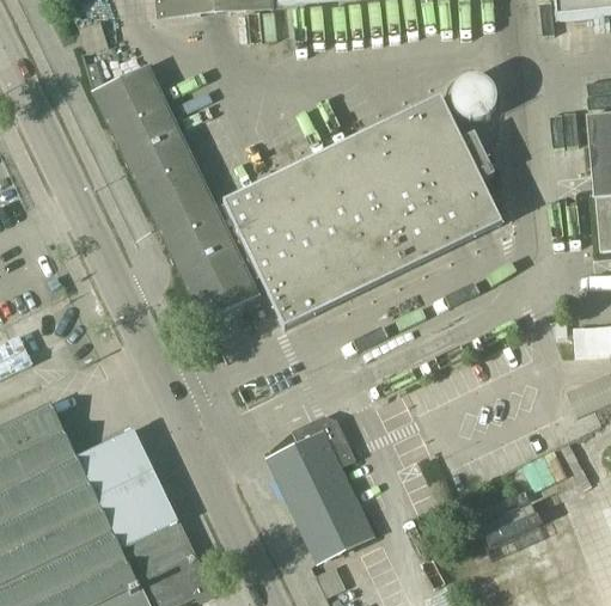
[(154,0),(157,17),(270,6),(270,0),(154,0)]
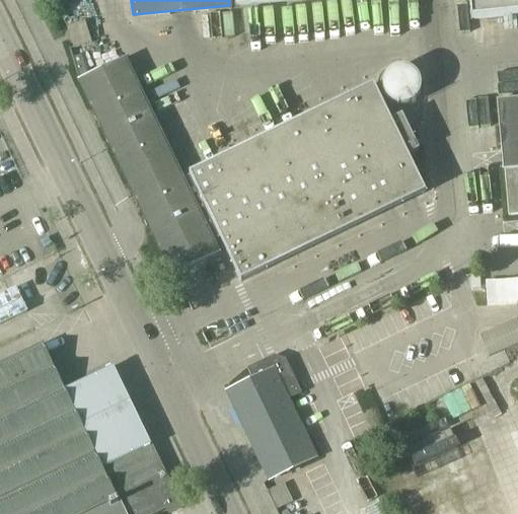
[(468,0),(470,15),(517,10),(517,0),(468,0)]
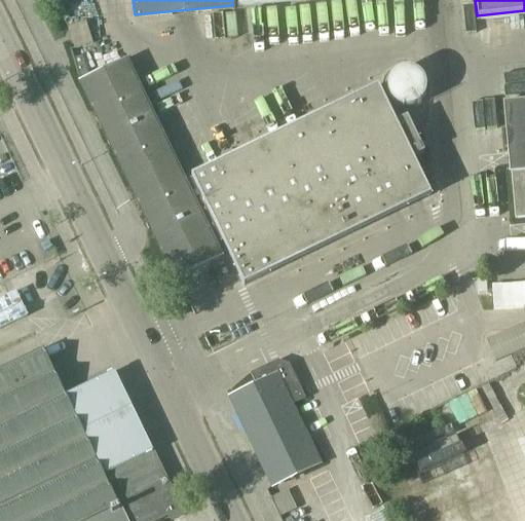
[(68,22),(75,43),(92,37),(85,15),(68,22)]
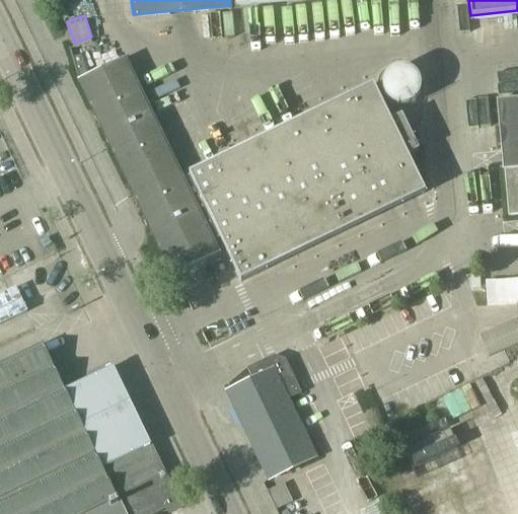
[(80,52),(71,54),(78,78),(171,271),(173,270),(217,249),(124,56),(87,73),(80,52)]
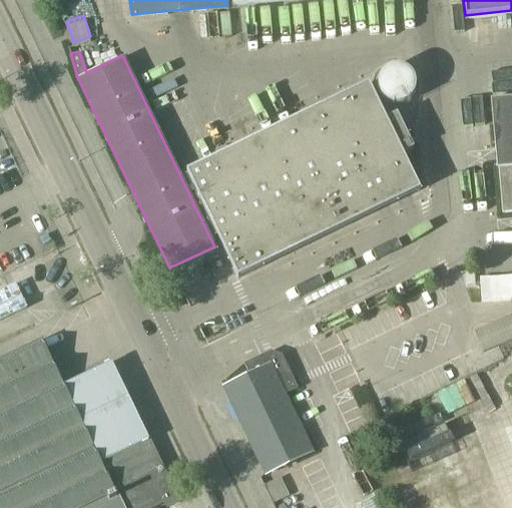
[(355,215),(417,185),(400,149),(412,144),(395,109),(393,110),(384,115),(367,80),(356,85),(185,167),(236,274),(355,215)]
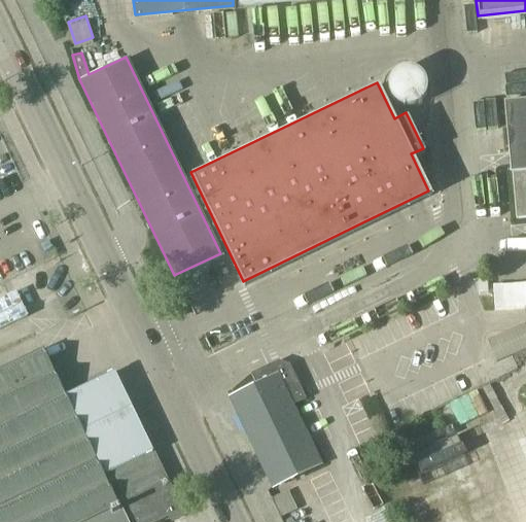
[(525,96),(504,99),(511,169),(512,169),(516,214),(525,213),(525,96)]
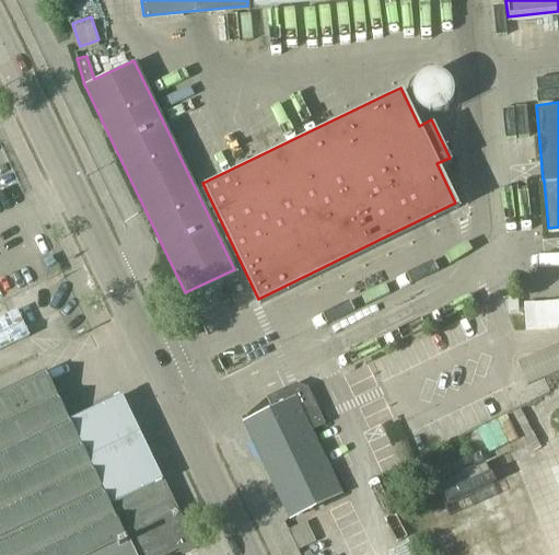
[(14,305),(0,312),(0,344),(27,331),(14,305)]
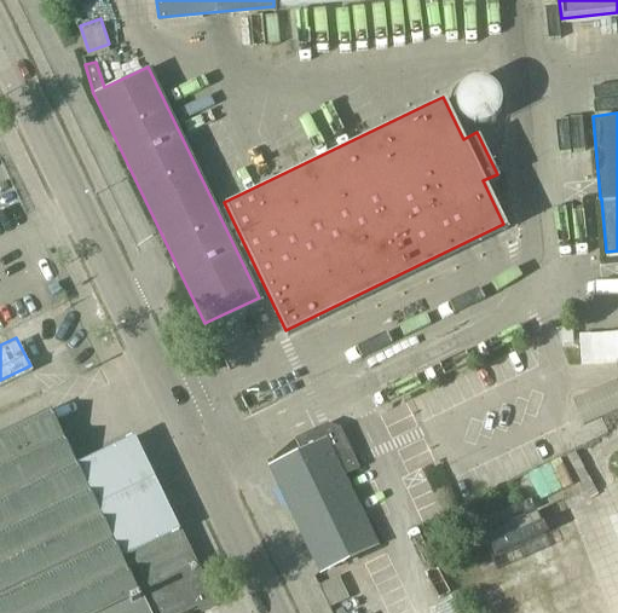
[(48,405),(0,428),(0,612),(173,612),(198,602),(202,607),(215,601),(177,525),(121,551),(82,473),(78,462),(48,405)]
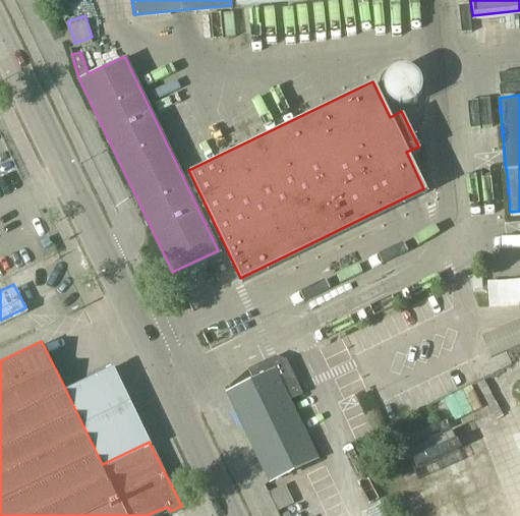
[(316,455),(289,397),(301,391),(285,356),(274,352),(247,365),(252,377),(225,390),(268,478),(316,455)]
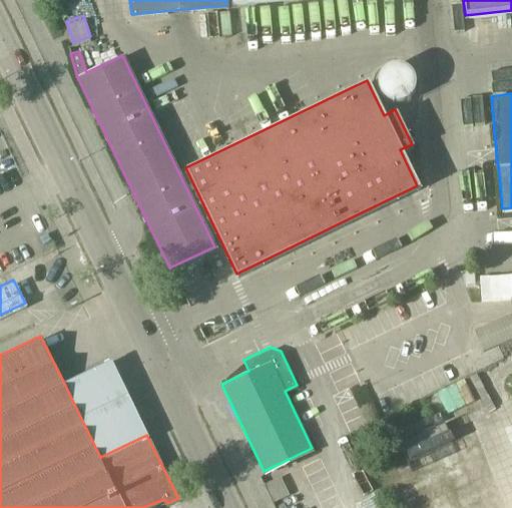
[(96,362),(66,377),(103,452),(149,430),(145,421),(112,354),(96,362)]
